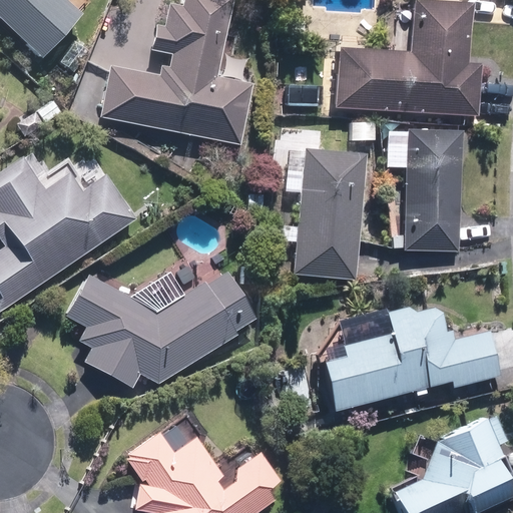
[(0,0),(0,21),(41,59),(81,16),(64,0),(0,0)]
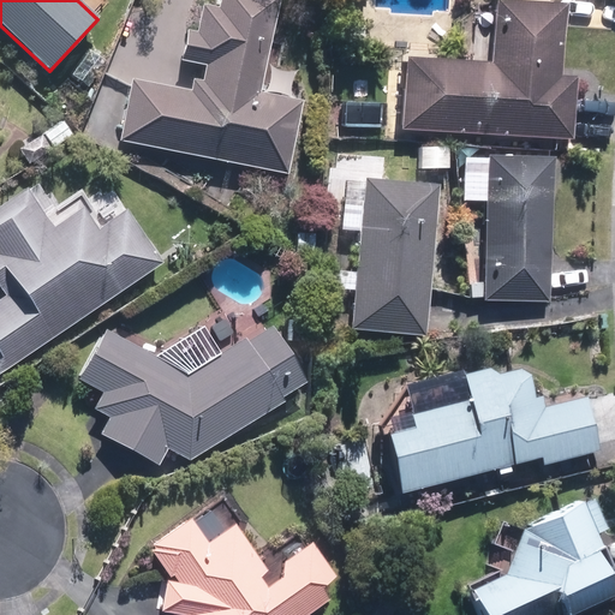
[(186,28),(181,59),(207,64),(203,81),(192,78),(190,90),(130,78),(118,141),(286,172),(300,101),(258,94),(276,0),(274,0),(219,0),(218,9),(201,5),(196,30),(186,28)]
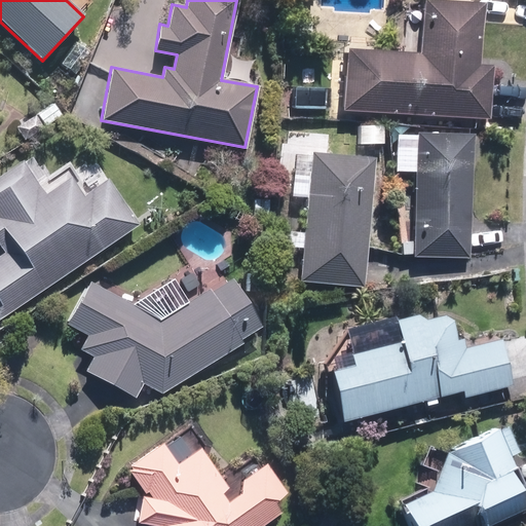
[(420,0),(418,51),(344,47),(341,109),(489,117),(491,66),(479,65),(482,1),(459,0),(420,0)]
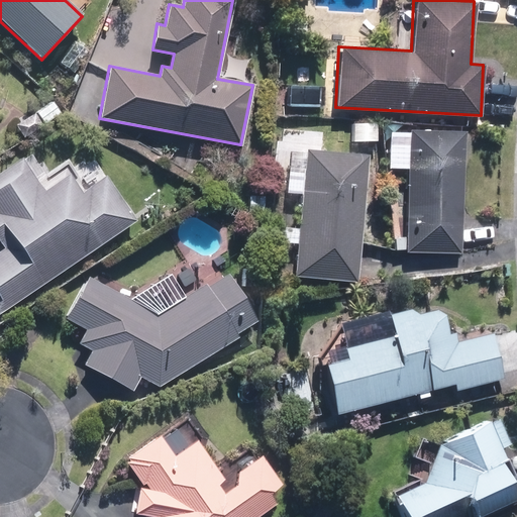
[(458,254),(464,131),(415,128),(415,134),(388,132),(387,167),(407,168),(403,252),(458,254)]
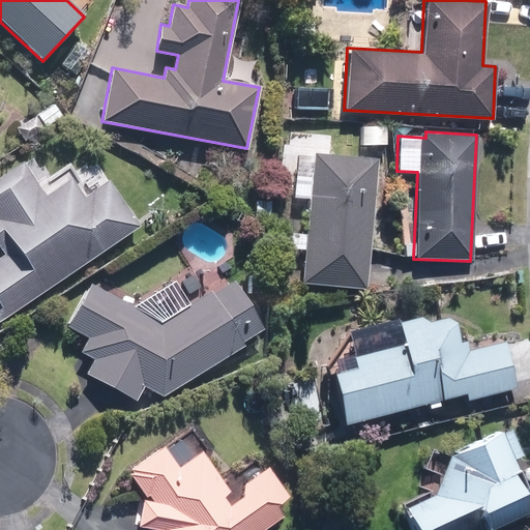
[(0,320),(140,222),(91,151),(52,178),(33,152),(0,175),(0,252),(4,258),(0,261),(0,320)]
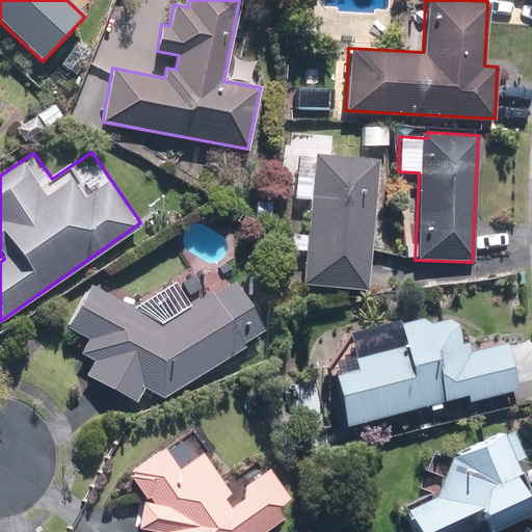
[(309,231),(291,230),(289,251),(303,254),(301,284),(366,289),(377,158),(298,152),(294,196),(312,197),(309,231)]
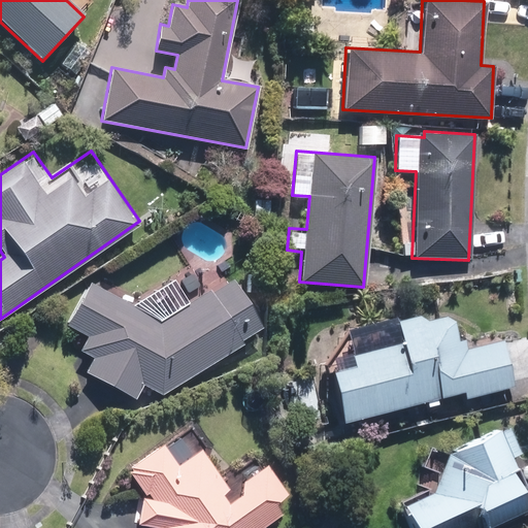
[(141,385),(163,395),(262,327),(228,277),(158,319),(90,283),(66,326),(85,336),(78,348),(92,355),(84,371),(134,398),(141,385)]
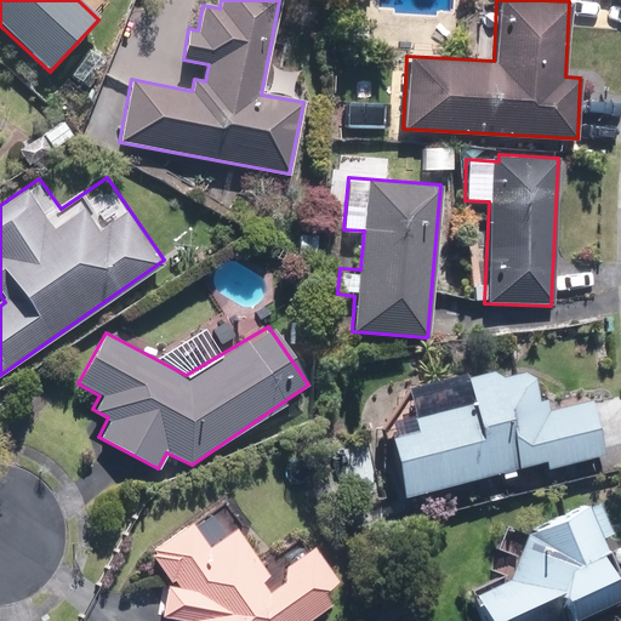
[(471,403),(385,422),(402,497),(542,463),(543,472),(605,457),(591,399),(541,411),(530,366),(466,382),(471,403)]
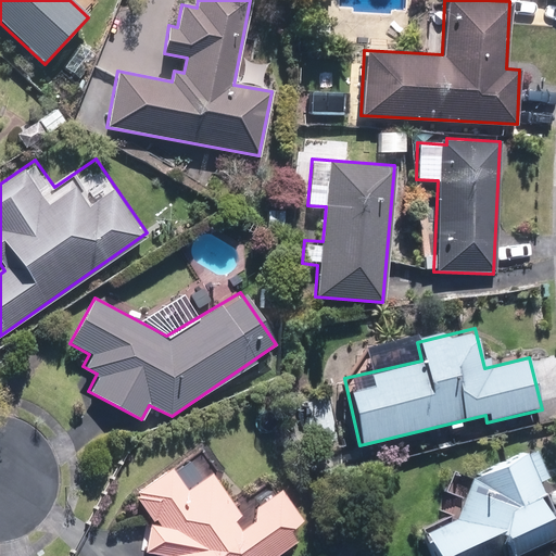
[(432,533),(440,555),(502,555),(500,539),(512,555),(552,534),(540,502),(540,481),(550,478),(538,446),(503,462),(472,476),(463,498),(457,528),(432,533)]
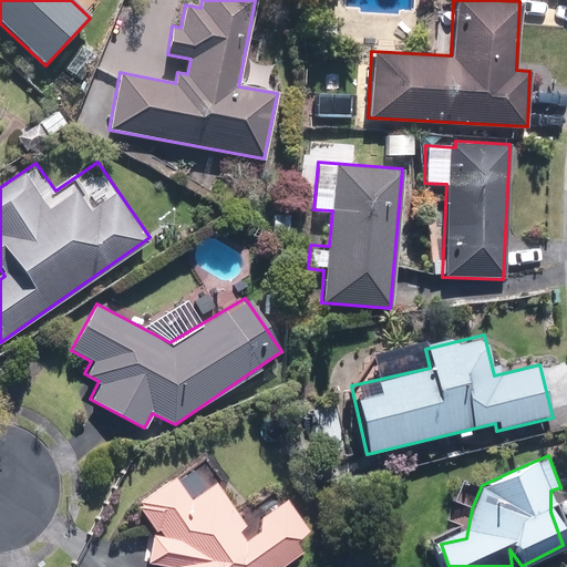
[(287,498),(278,504),(274,494),(238,514),(216,482),(216,481),(216,478),(216,477),(215,476),(215,474),(214,473),(213,472),(212,471),(210,470),(209,468),(207,467),(206,467),(205,466),(203,466),(202,466),(199,466),(198,466),(196,467),(195,467),(194,468),(192,470),(191,471),(189,471),(188,473),(187,474),(187,475),(186,476),(186,478),(186,480),(185,482),(185,483),(186,485),(186,486),(186,487),(187,490),(196,494),(188,498),(172,477),(136,502),(154,531),(146,562),(151,566),(282,566),(302,553),(296,542),(308,529),(287,498)]
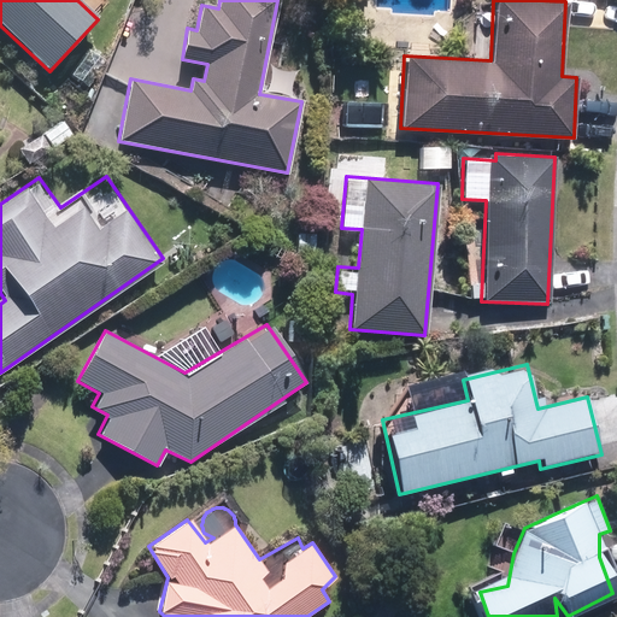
All buildings are outlined.
